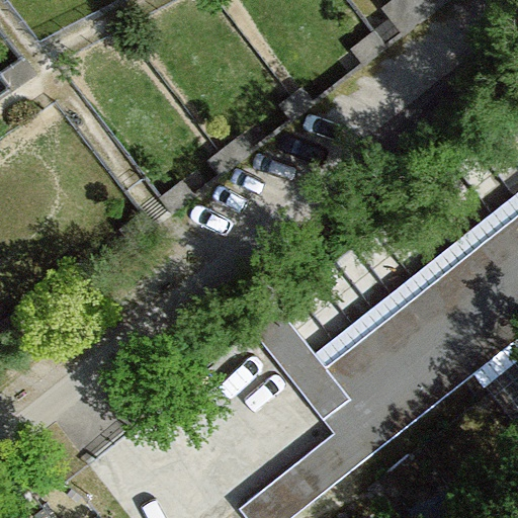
[(355,53),(367,67),(390,50),(378,34),(355,53)]
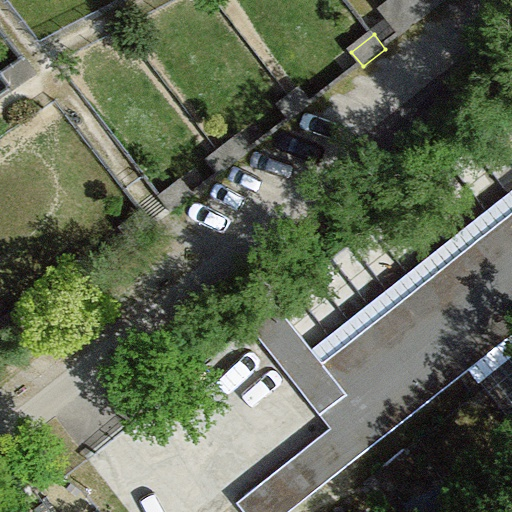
[(3,75),(14,90),(37,74),(26,59),(3,75)]
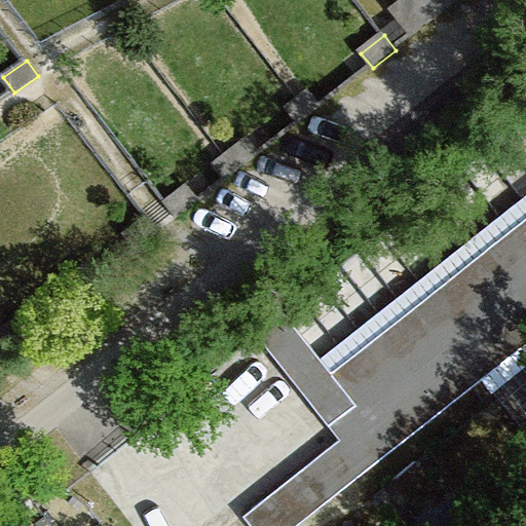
[(288,109),(299,124),(322,106),(310,91),(288,109)]
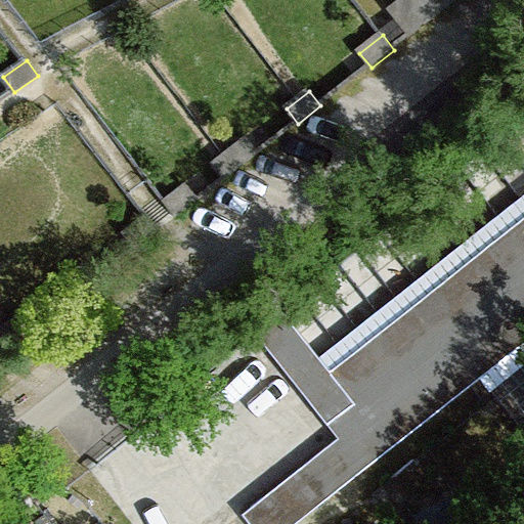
[(260,153),(248,138),(214,165),(225,179),(260,153)]
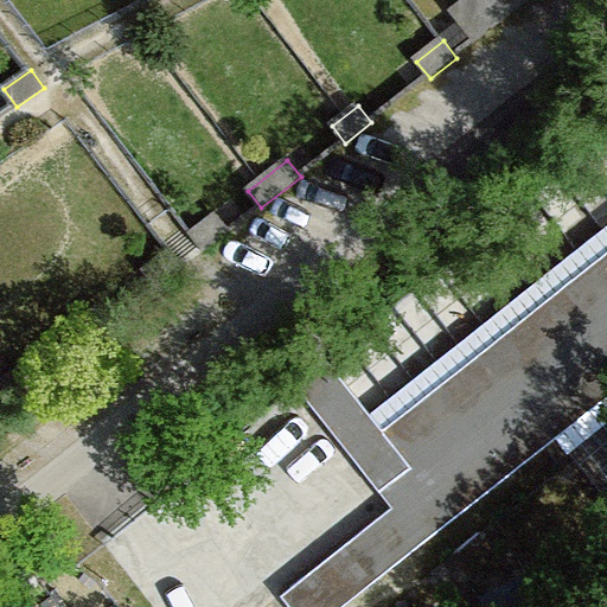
[(192,235),(205,253),(232,231),(218,215),(192,235)]
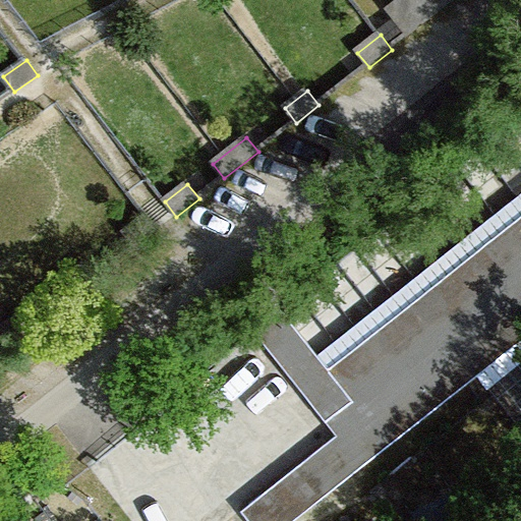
[(123,235),(135,249),(158,232),(147,217),(123,235)]
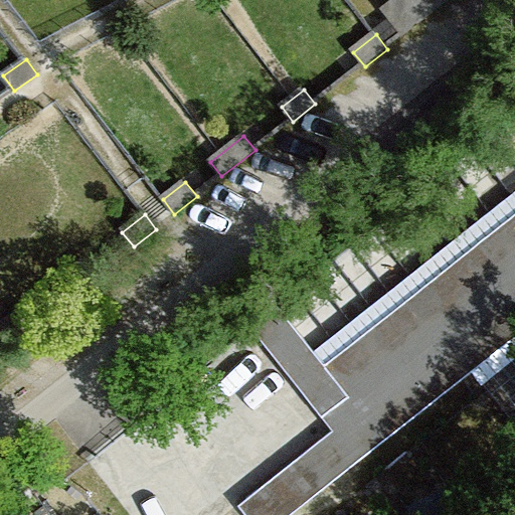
[(514,223),(328,371),(281,312),(255,332),(332,430),(238,503),(247,514),(287,514),(514,335),(514,223)]
